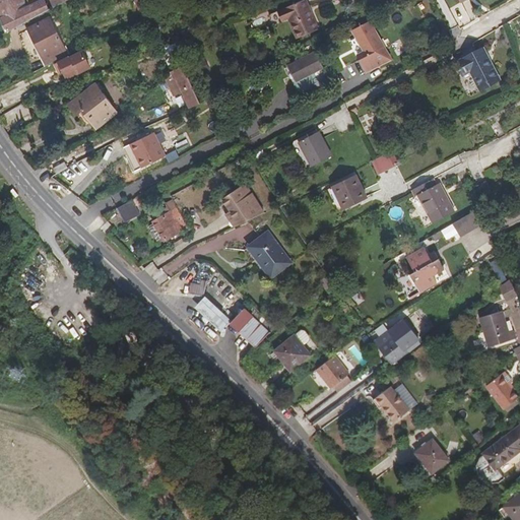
[(25,2),(23,0),(0,0),(0,20),(5,34),(50,10),(45,0),(44,0),(27,7),(20,10),(19,5),(25,2)]
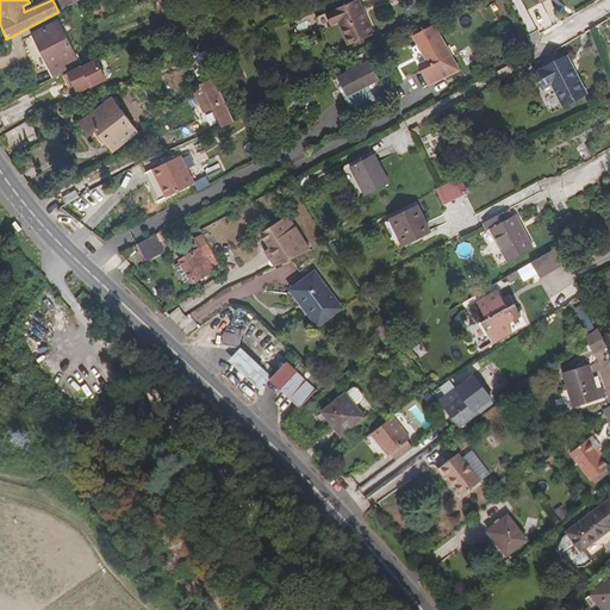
[(360,0),(359,0),(325,13),(331,25),(337,23),(347,45),(374,33),(360,0)]
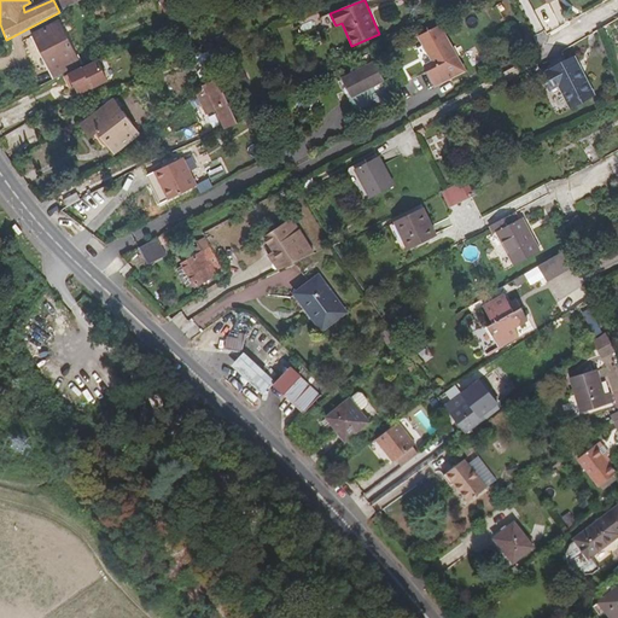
[(336,25),(330,13),(320,18),(325,29),(336,25)]
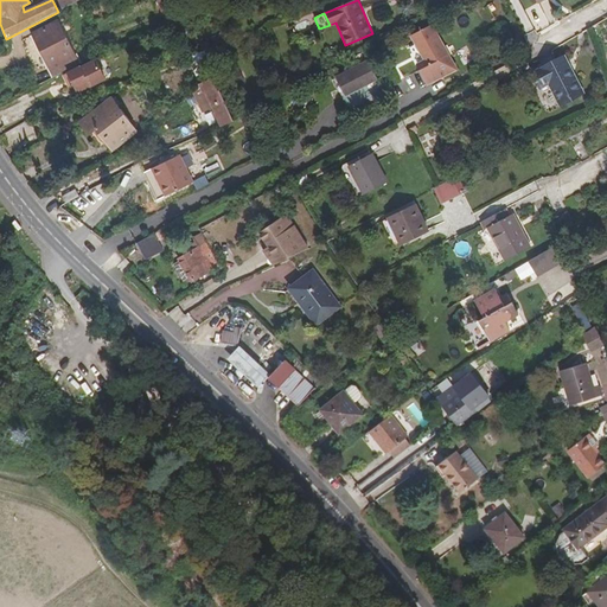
[(196,31),(191,20),(187,21),(168,30),(173,39),(196,31)]
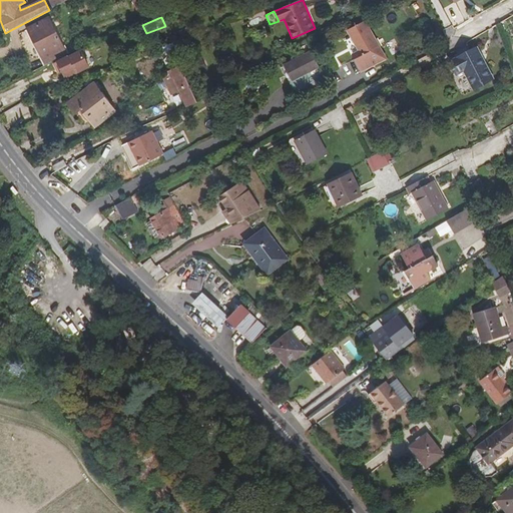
[(67,54),(49,18),(27,29),(45,66),(67,54)]
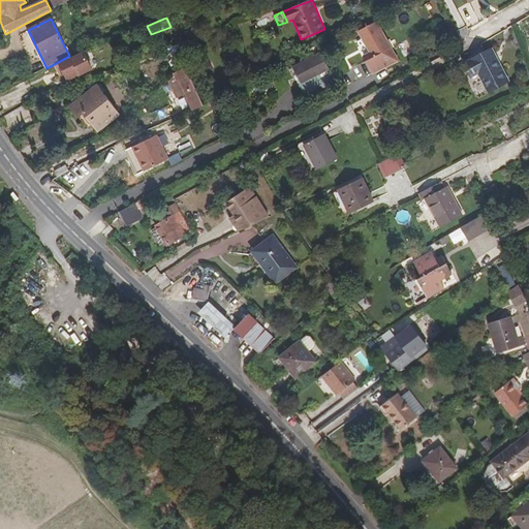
[(373,73),(398,60),(376,23),(359,32),(371,53),(364,56),(373,73)]
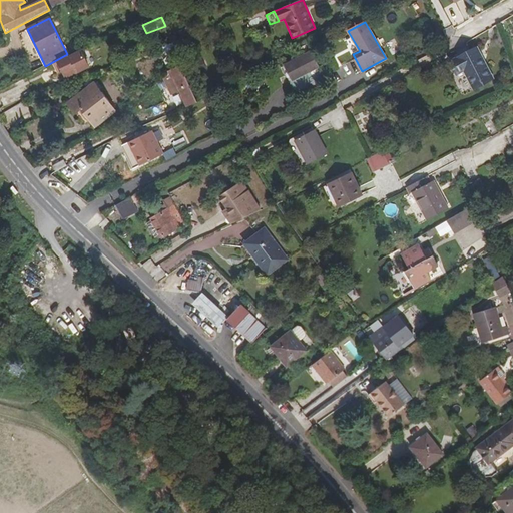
[(190,27),(178,31),(181,37),(192,33),(190,27)]
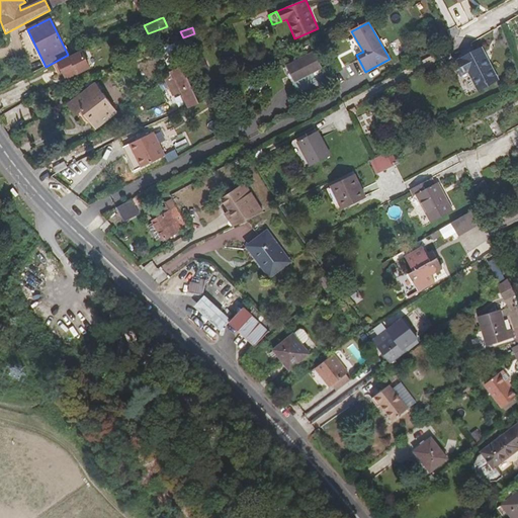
[(182,66),(172,44),(164,48),(169,57),(166,61),(171,72),(182,66)]
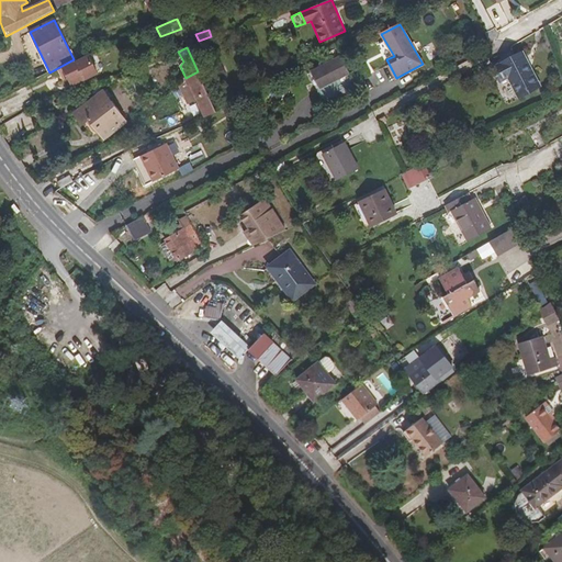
[(495,68),(502,80),(509,76),(519,96),(538,86),(521,54),(495,68)]
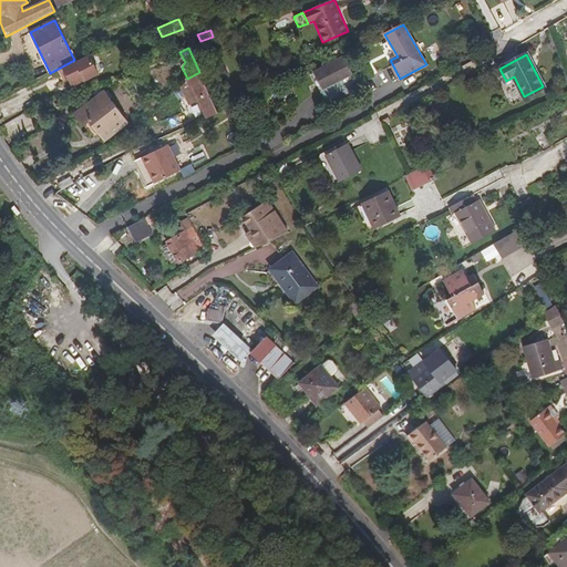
[(88,58),(78,63),(84,78),(81,80),(83,82),(96,75),(88,58)]
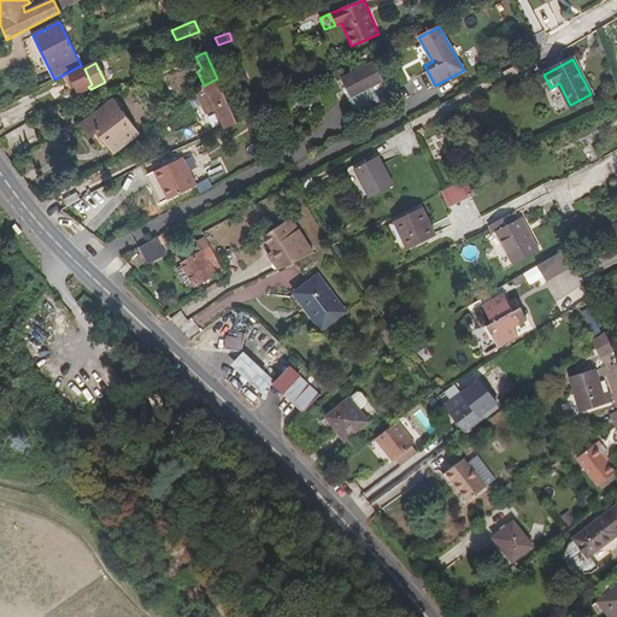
[(372,63),(342,78),(351,97),(348,98),(354,110),(388,92),(382,81),(372,63)]
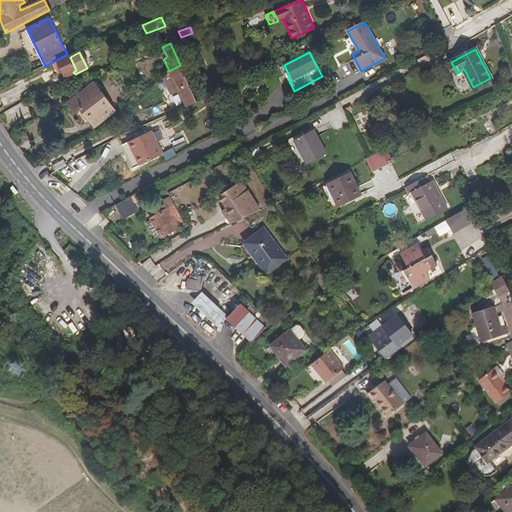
[(57,75),(61,73),(56,63),(70,57),(69,56),(52,64),(57,75)]
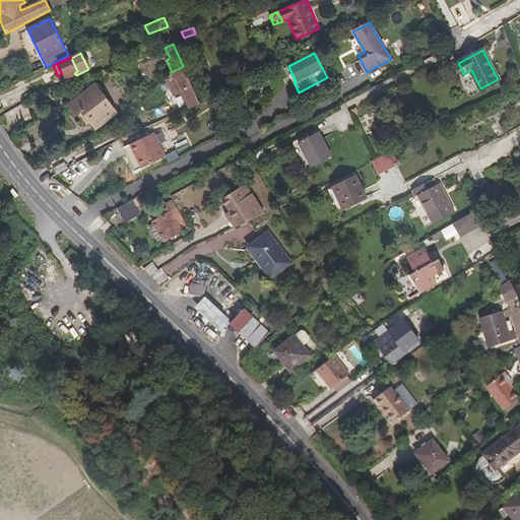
[(71,58),(57,64),(62,74),(64,78),(74,73),(77,71),(71,58)]
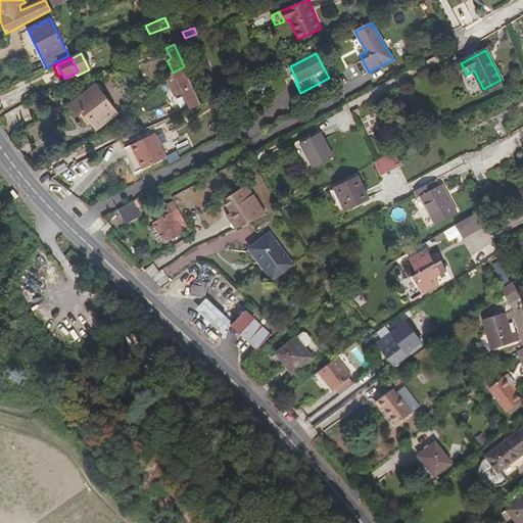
[(200,104),(184,66),(173,73),(172,73),(167,79),(172,92),(181,88),(190,108),(200,104)]
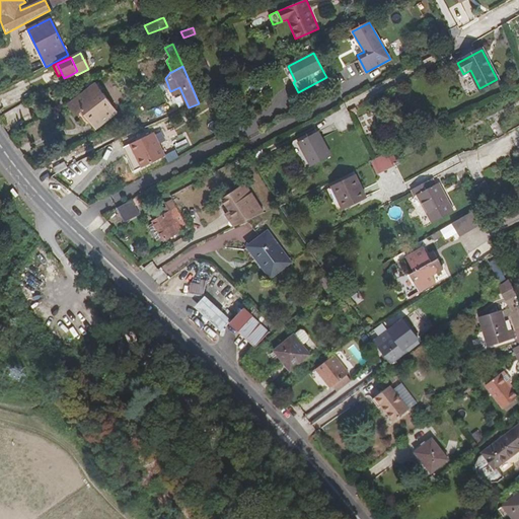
[(93,97),(88,90),(70,103),(79,116),(83,113),(95,128),(117,112),(108,100),(104,103),(97,94),(93,97)]
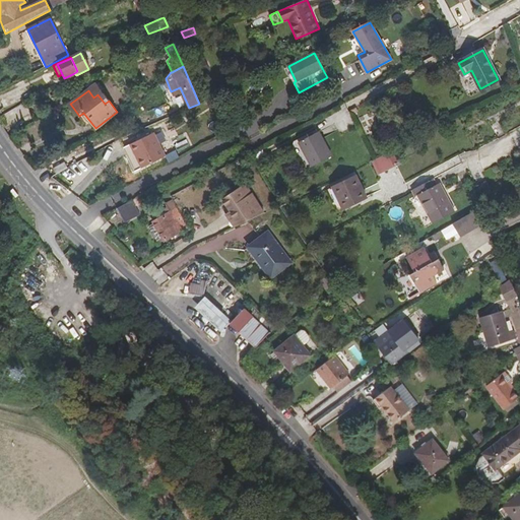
[(24,104),(4,114),(9,124),(29,113),(24,104)]
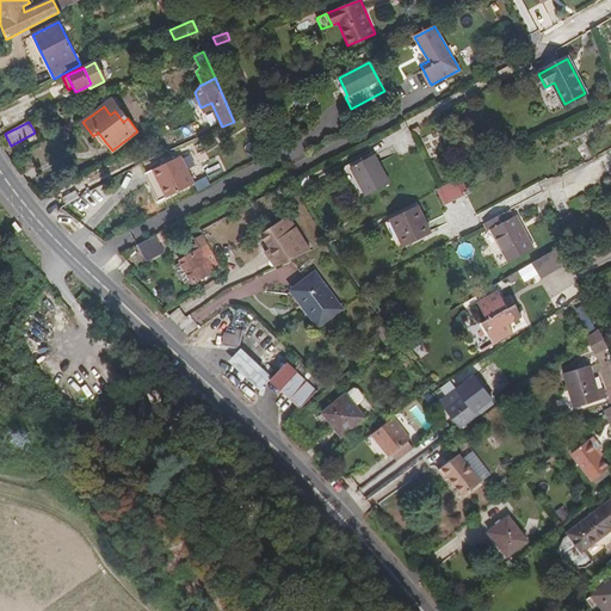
[(375,154),(351,167),(356,176),(380,162),(375,154)]
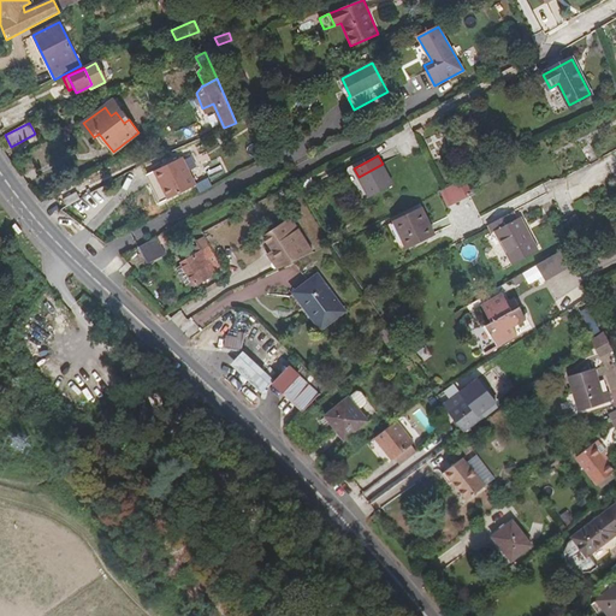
[(197,184),(183,157),(155,170),(170,199),(197,184)]
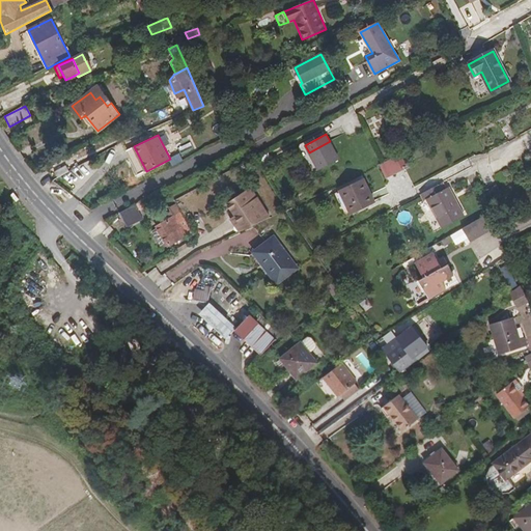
[(330,141),(309,152),(312,159),(333,147),(330,141)]
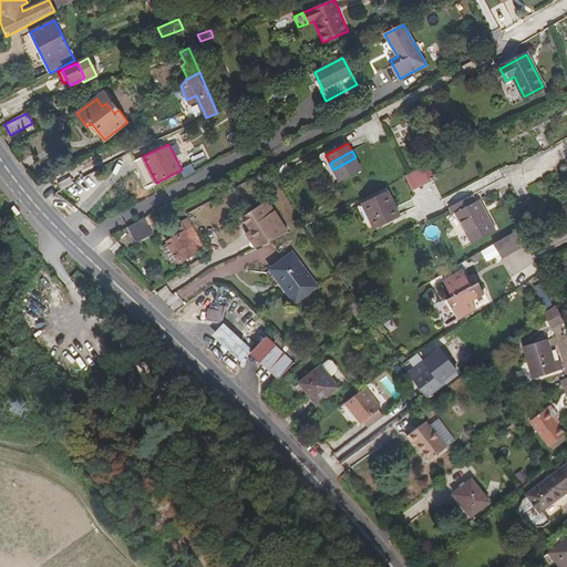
[(156,183),(143,156),(135,161),(148,186),(156,183)]
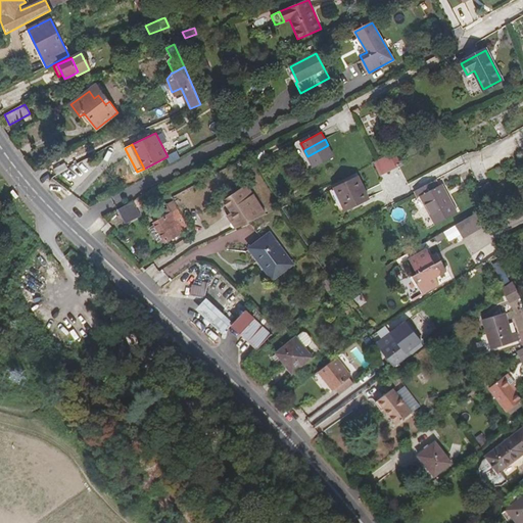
[(334,157),(328,145),(307,156),(314,168),(334,157)]
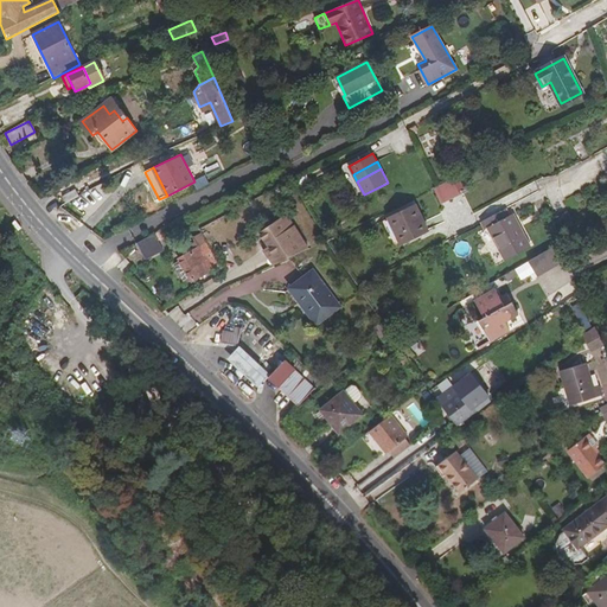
[(311,184),(305,173),(295,178),(291,181),(296,191),(311,184)]
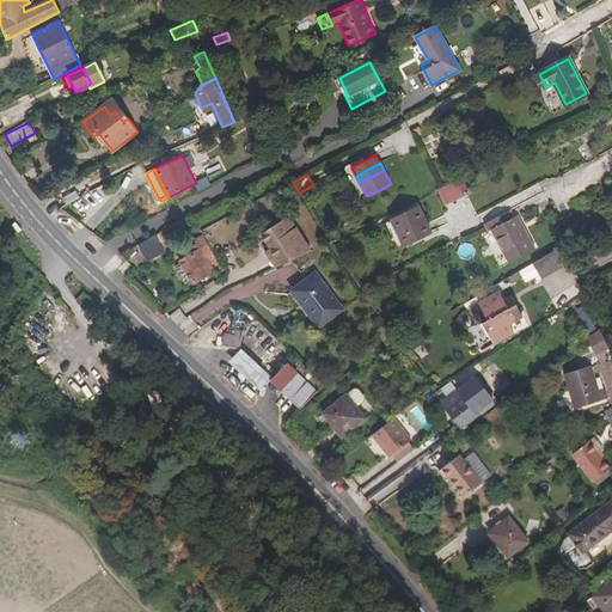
[(464,196),(456,181),(440,189),(439,189),(445,206),(464,196)]
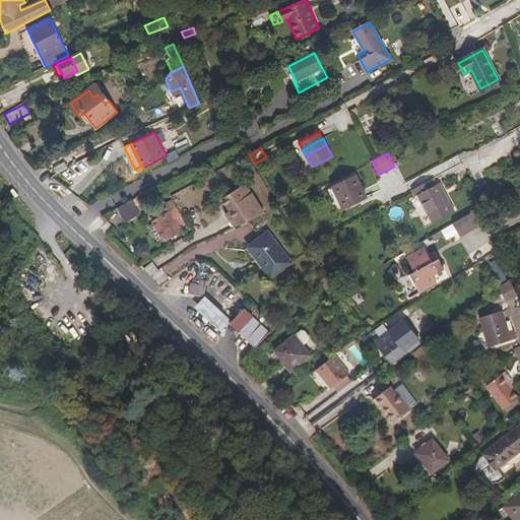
[(53,169),(56,174),(67,169),(64,163),(53,169)]
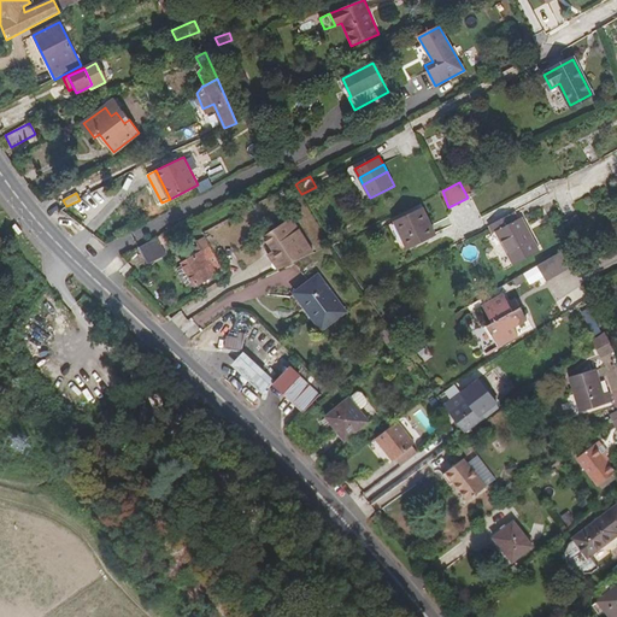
[(395,222),(407,248),(435,235),(423,209),(395,222)]
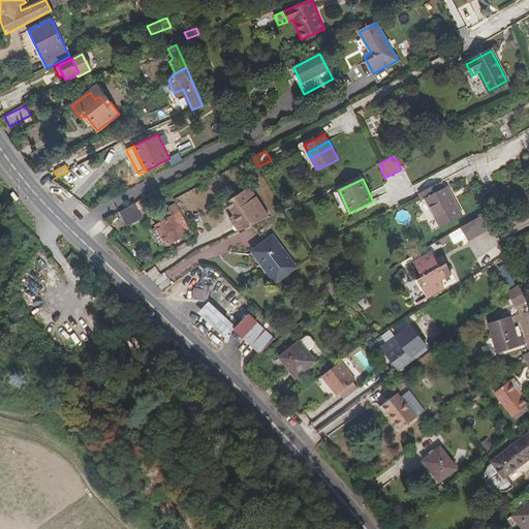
[(447,186),(444,188),(440,182),(419,193),(423,199),(425,198),(441,227),(463,216),(447,186)]
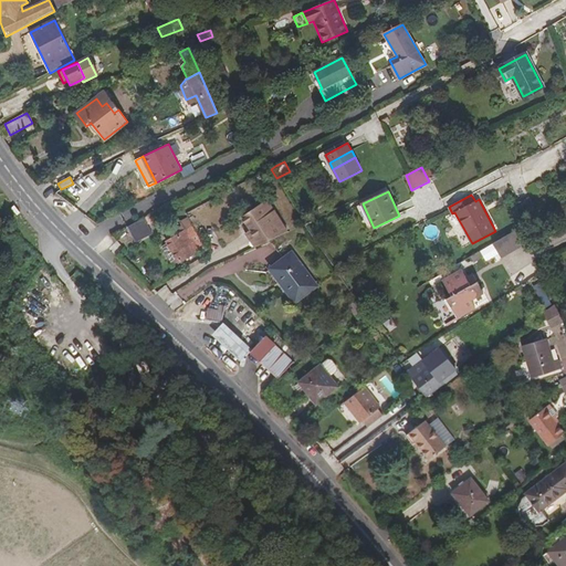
[(528,220),(537,216),(528,198),(519,202),(528,220)]
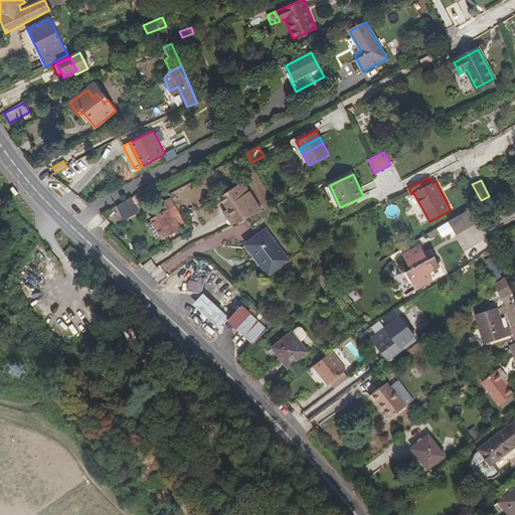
[(220,197),(227,208),(223,211),(232,226),(263,211),(253,197),(244,182),(220,197)]
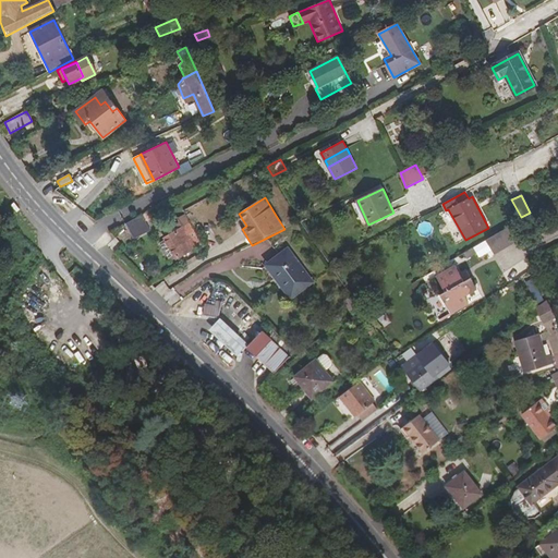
[(533,219),(530,213),(521,217),(524,223),(533,219)]
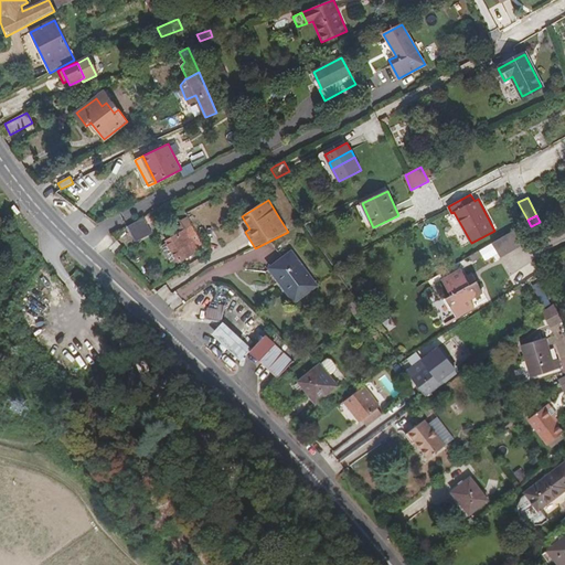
[(152,233),(145,217),(127,226),(135,242),(152,233)]
